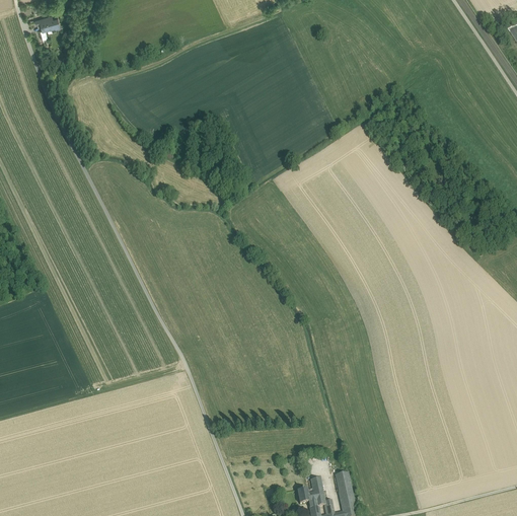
[(41,38),(46,35),(44,29),(44,28),(44,27),(53,24),(54,26),(59,24),(56,15),(51,17),(50,13),(33,18),(34,22),(39,21),(41,28),(39,28),(41,38)]
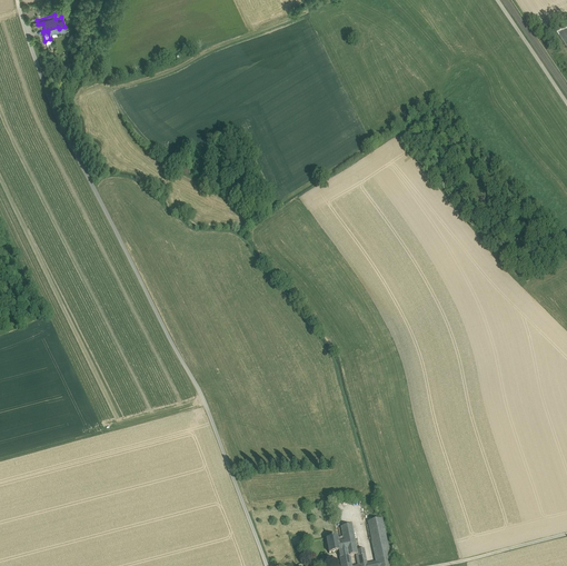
[(380,516),(365,519),(374,559),(375,565),(380,565),(390,564),(380,516)]
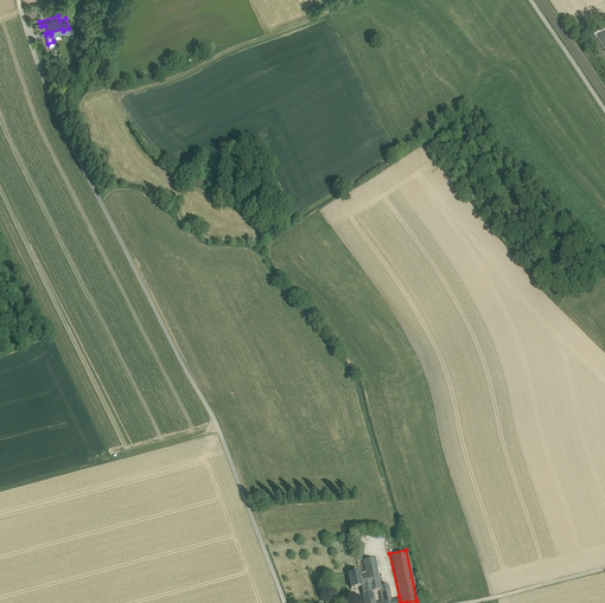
[(374,556),(361,558),(363,573),(367,590),(377,588),(380,588),(379,584),(374,556)]
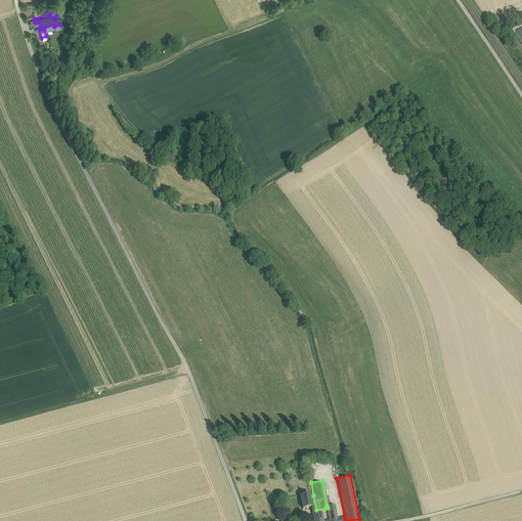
[(316,510),(313,495),(309,496),(308,491),(298,493),(301,507),(309,505),(310,512),(316,511),(316,510)]
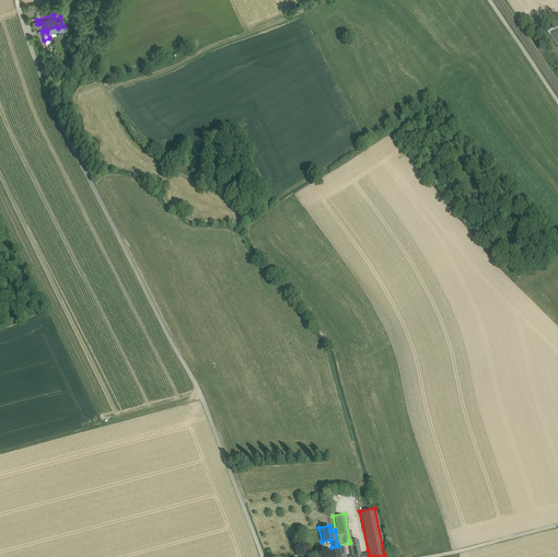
[(357,537),(349,540),(350,543),(348,543),(349,554),(359,552),(357,537)]
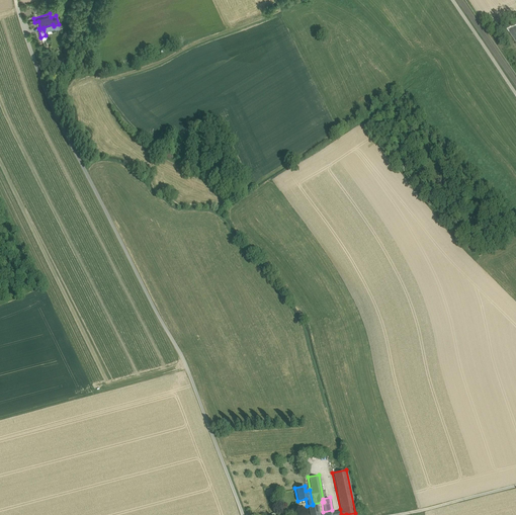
[(313,505),(307,506),(308,514),(318,514),(318,513),(317,503),(313,504),(313,505)]
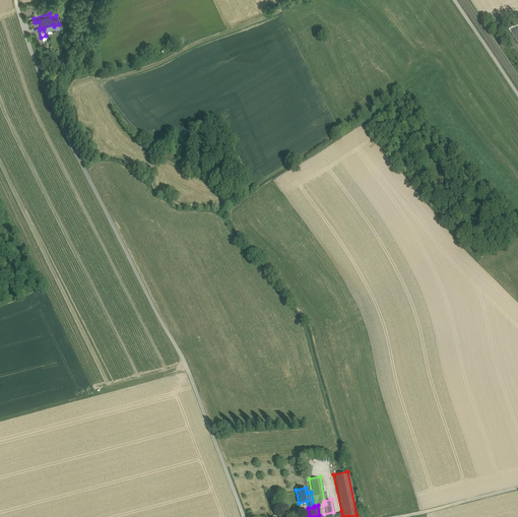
All buildings are outlined.
